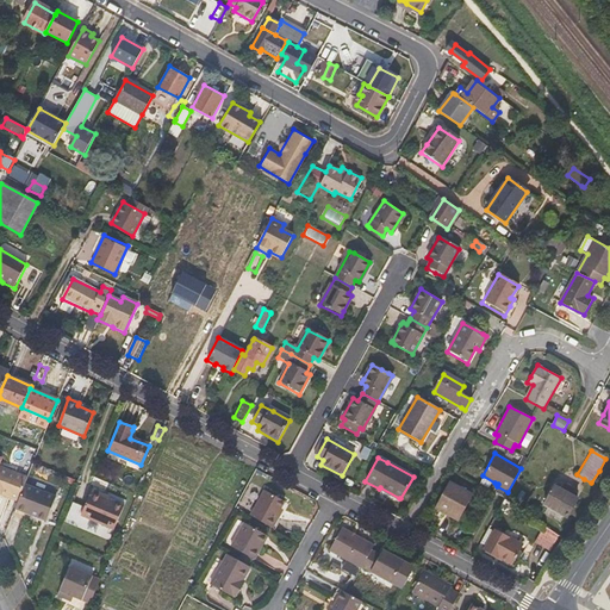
[(0,495),(17,502),(18,497),(24,483),(26,478),(0,467),(0,495)]
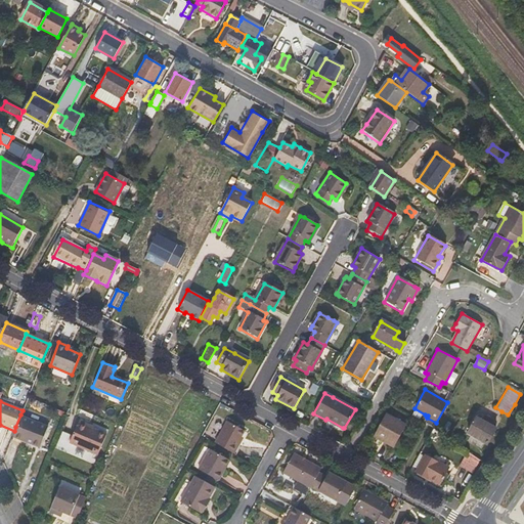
[(450,426),(461,407),(453,403),(443,423),(450,426)]
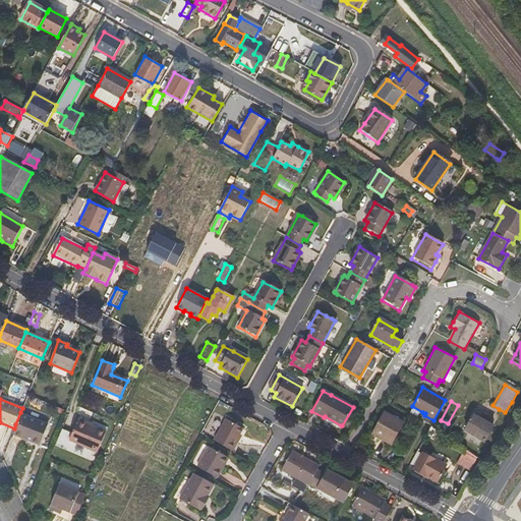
[(22,437),(31,416),(20,412),(15,424),(14,428),(12,432),(22,437)]
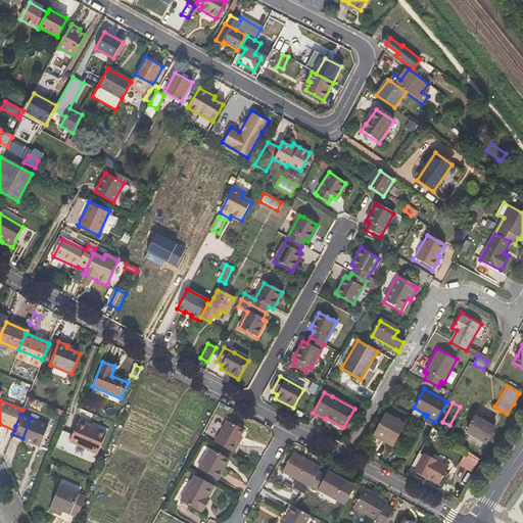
[(392,444),(403,424),(386,414),(379,426),(374,435),(381,439),(392,444)]
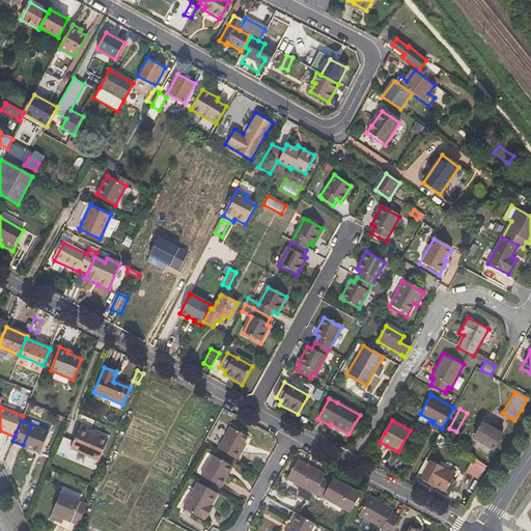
[(493,451),(502,436),(497,432),(500,426),(491,422),(488,427),(482,424),(473,441),(493,451)]
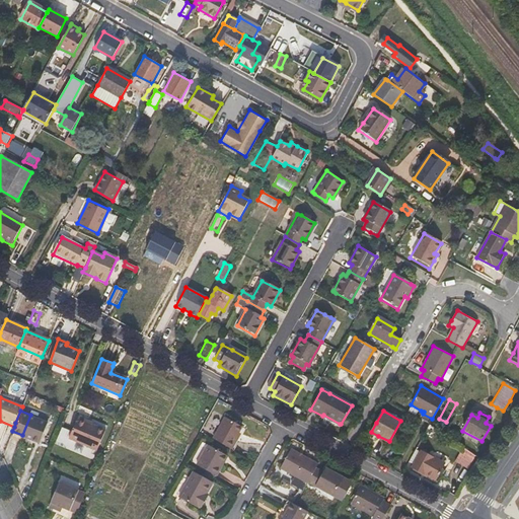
[(39,442),(47,422),(30,415),(22,435),(24,436),(39,442)]
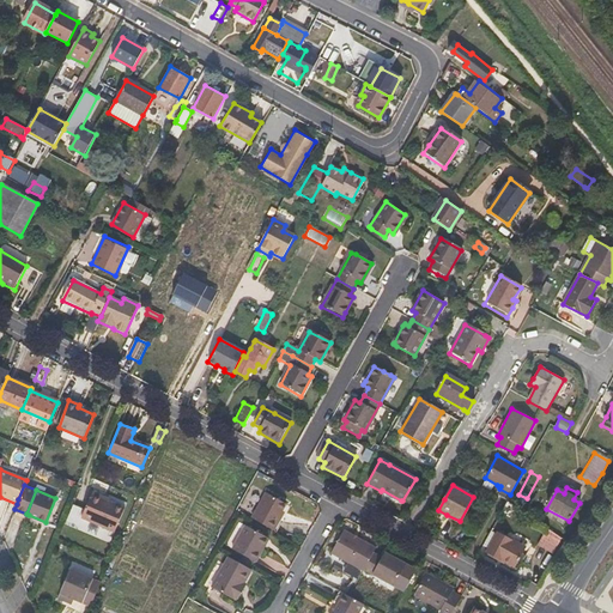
[(114,530),(125,508),(90,493),(80,516),(114,530)]
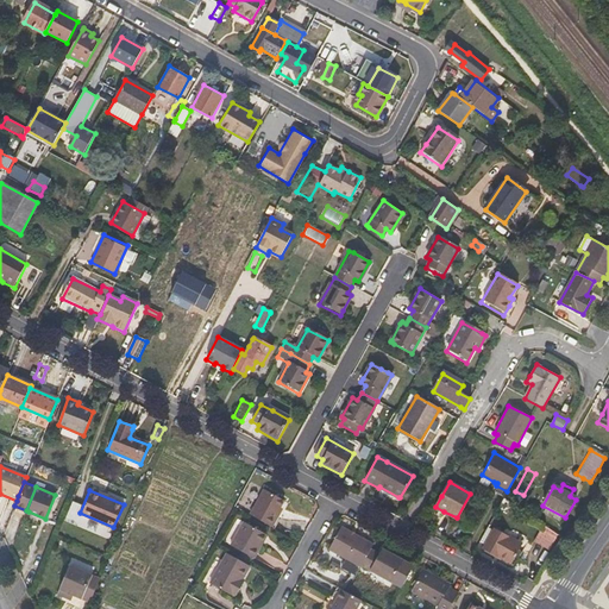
[(275,514),(282,502),(262,490),(248,516),(270,529),(277,516),(275,514)]
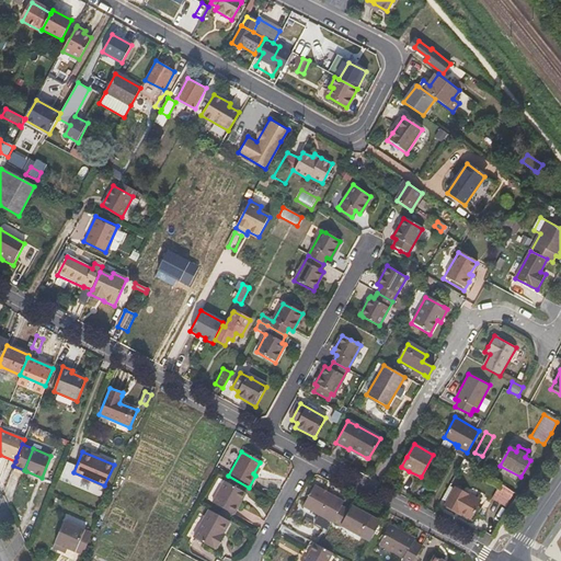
[(233,516),(244,494),(241,493),(222,483),(212,504),(233,516)]
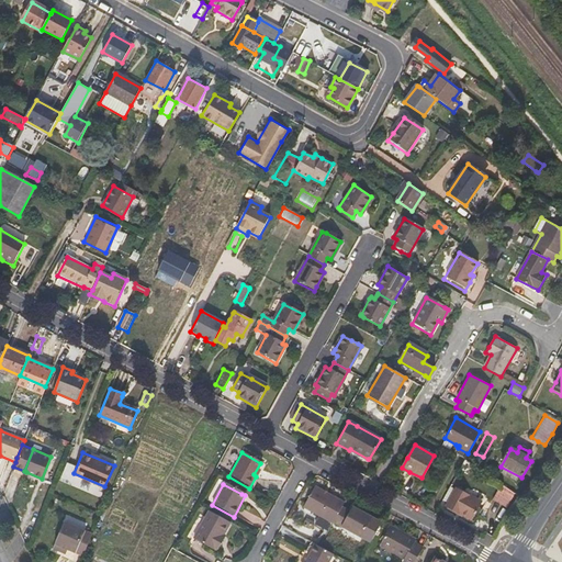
[(340,507),(343,504),(314,487),(302,509),(332,525),(333,523),(340,507)]
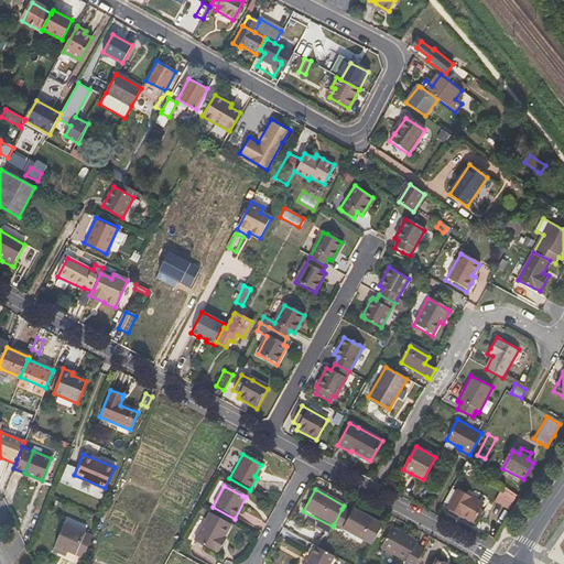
[(501,489),(495,501),(509,509),(516,497),(501,489)]
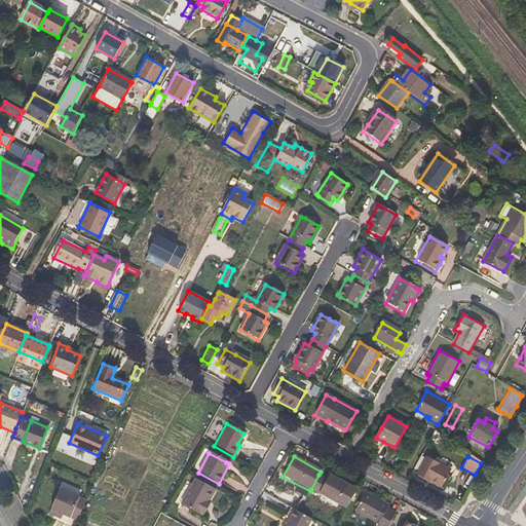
[(441,488),(449,471),(426,458),(417,474),(418,475),(419,476),(441,488)]
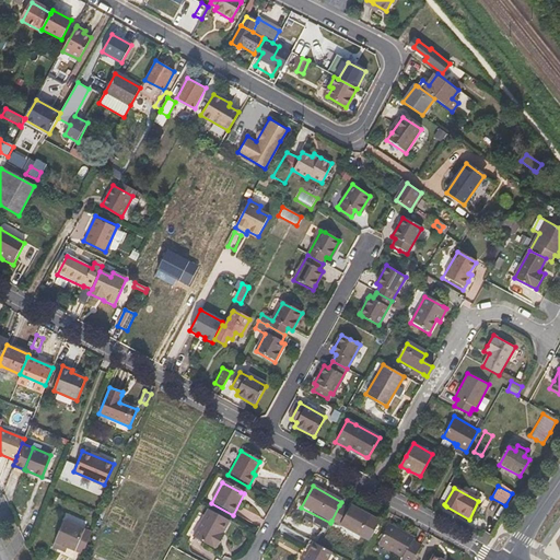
[(370,516),(350,506),(348,510),(339,505),(331,521),(359,536),(370,516)]
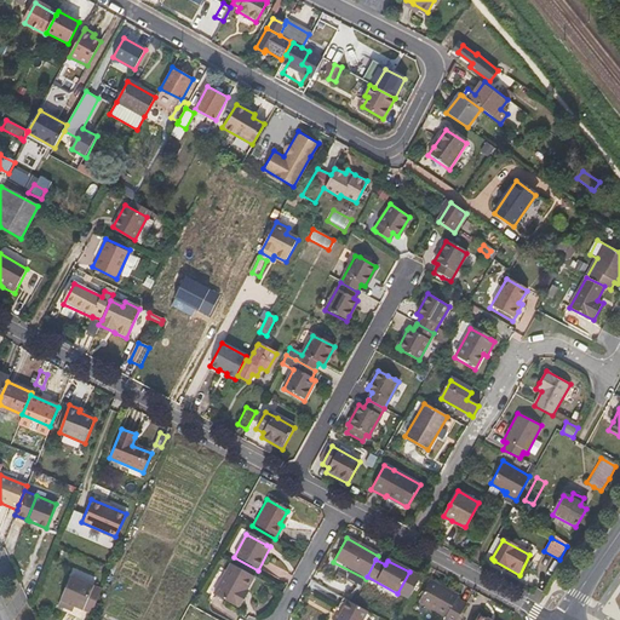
[(247,592),(245,591),(252,577),(229,564),(213,595),(233,607),(236,607),(239,608),(245,597),(247,592)]
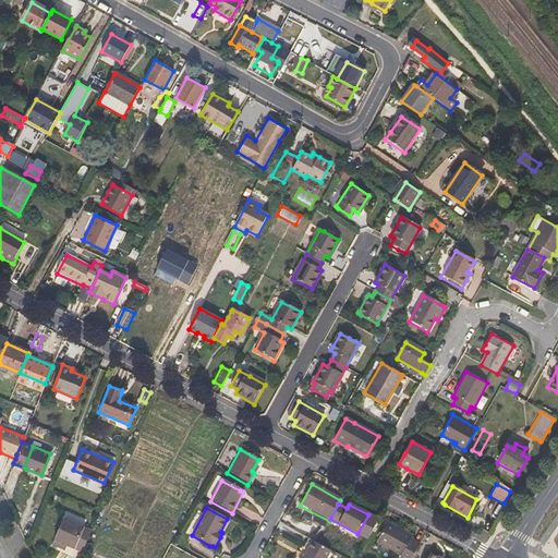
[(52,544),(60,547),(64,549),(67,544),(82,550),(91,530),(63,518),(52,544)]
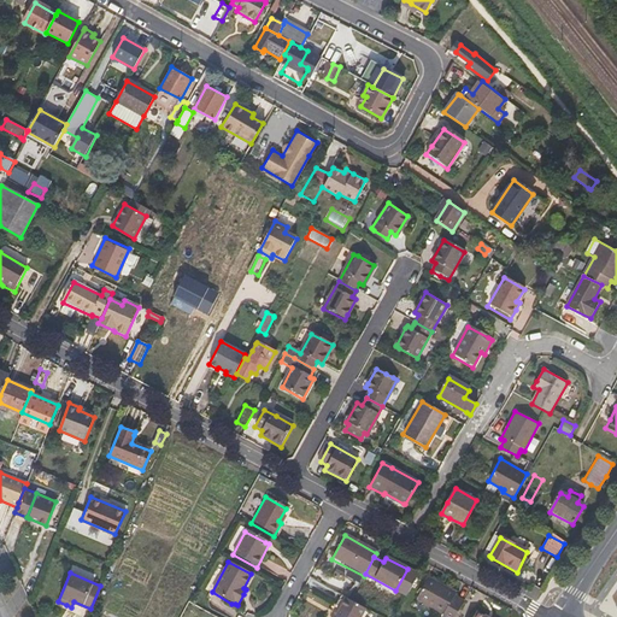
[(454,599),(456,594),(429,580),(416,603),(444,616),(456,616),(463,604),(454,599)]
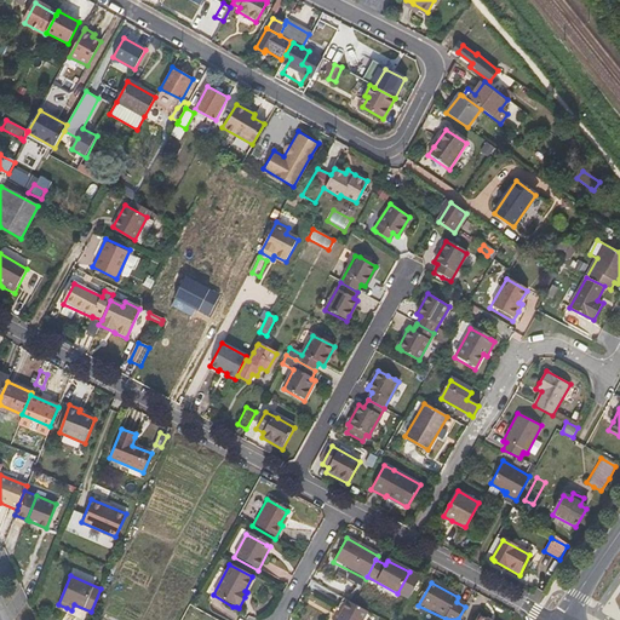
[(357,608),(360,603),(354,601),(351,606),(348,603),(337,619),(362,619),(366,614),(357,608)]
